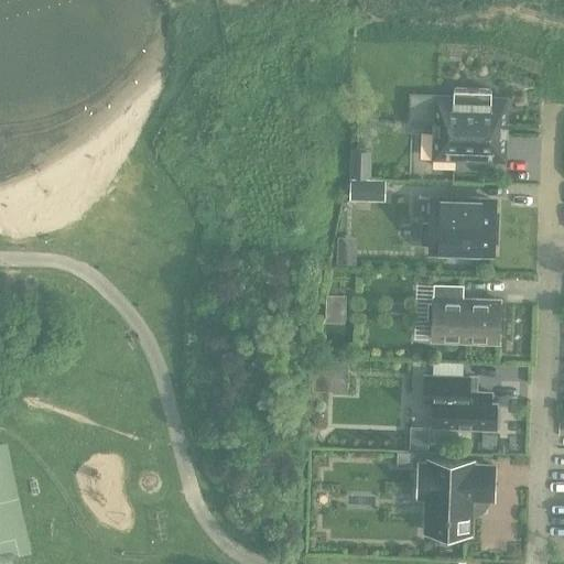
[(454,167),(455,159),(506,161),(506,136),(509,136),(509,125),(507,125),(507,99),(491,98),(492,89),(455,88),(454,97),(436,97),(436,122),(433,122),(433,132),(435,133),(435,159),(435,167),(454,167)]
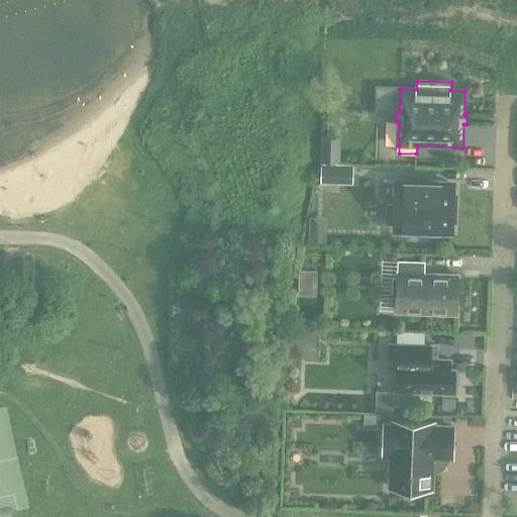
[(341,137),(322,137),(321,137),(321,164),(341,164),(341,137)]
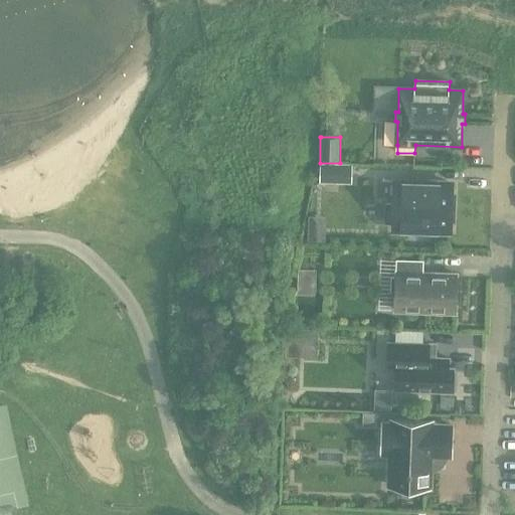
[(321,164),(321,166),(321,182),(353,183),(353,165),(321,164)]
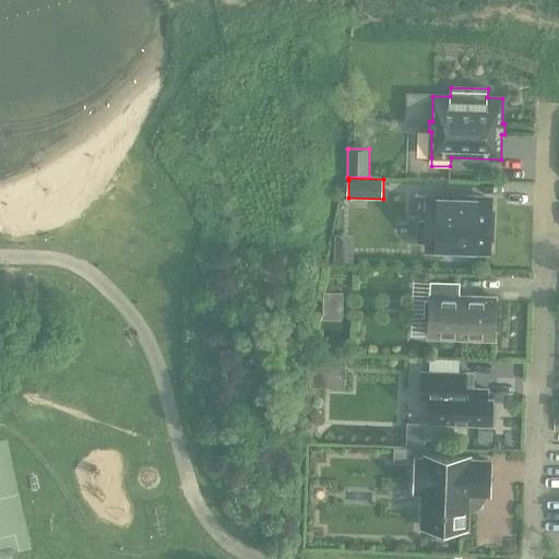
[(419,221),(419,240),(428,241),(428,247),(449,248),(449,252),(468,253),(468,249),(489,249),(489,238),(490,206),(490,199),(490,193),(429,191),(429,197),(428,222),(419,221)]
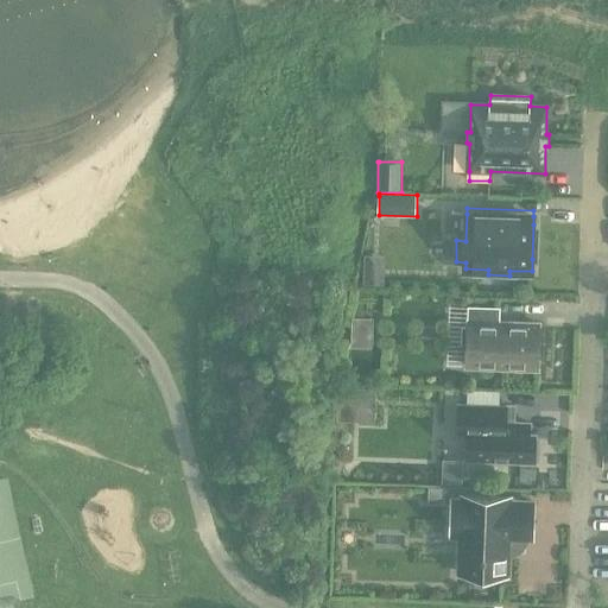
[(463,327),(462,344),(468,344),(467,366),(538,368),(539,324),(499,323),(500,309),(469,308),(468,327),(463,327)]
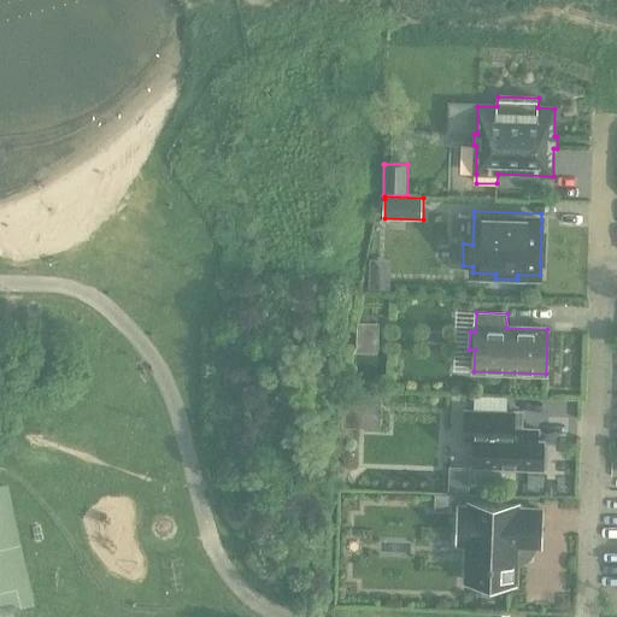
[(463,430),(463,442),(471,442),(470,459),(470,466),(503,468),(542,469),(544,438),(538,438),(538,429),(523,428),(513,428),(515,411),(507,411),(477,410),(475,410),(464,410),(463,430)]
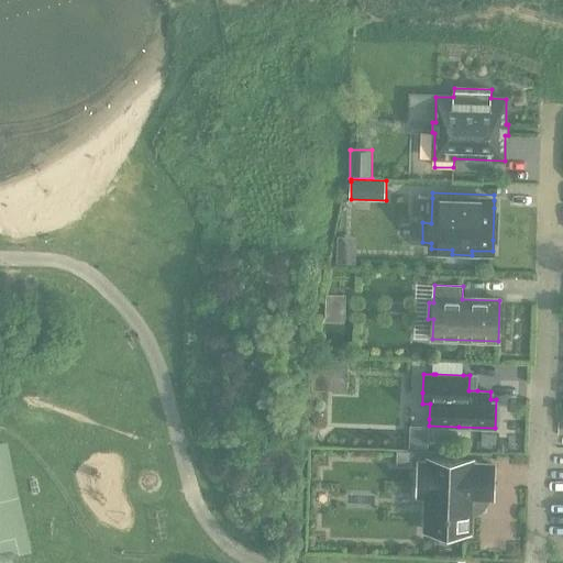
[(410,434),(410,448),(420,448),(421,434),(410,434)]
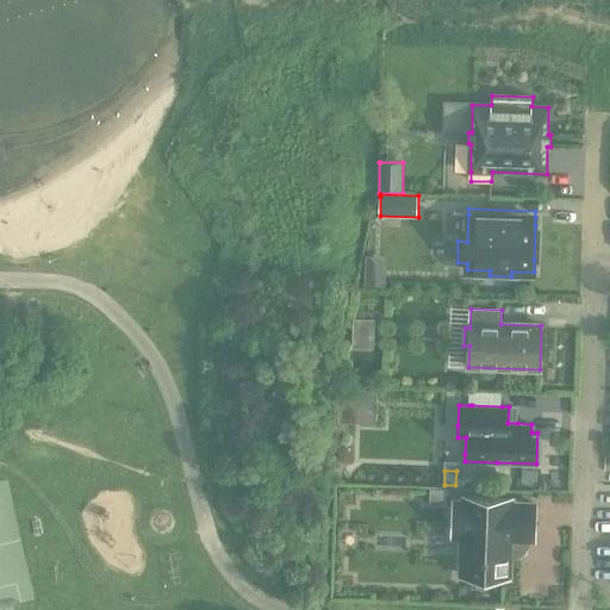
[(431,490),(430,505),(441,505),(446,502),(446,491),(431,490)]
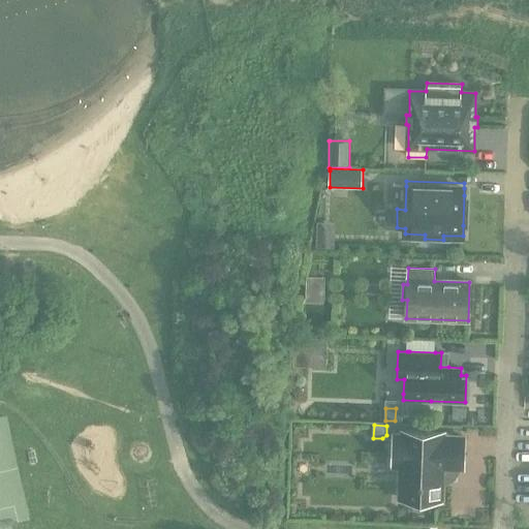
[(392,468),(401,469),(400,499),(402,499),(411,503),(430,503),(431,500),(442,500),(442,484),(446,484),(446,479),(455,472),(458,472),(458,468),(463,469),(464,437),(444,436),(444,433),(402,432),(393,432),(392,468)]
